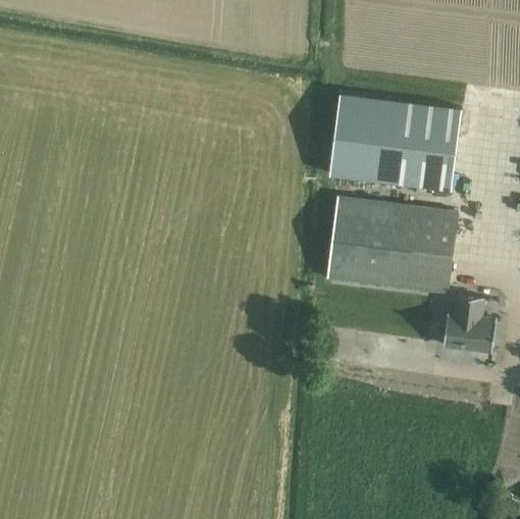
[(339,94),(328,175),(450,192),(460,110),(339,94)]
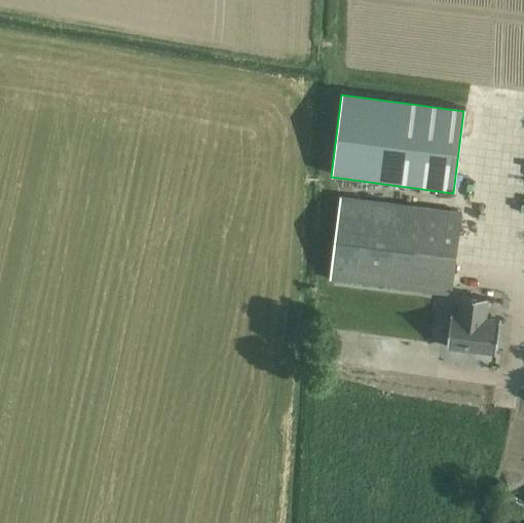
[(328,281),(449,296),(459,215),(338,199),(328,281)]
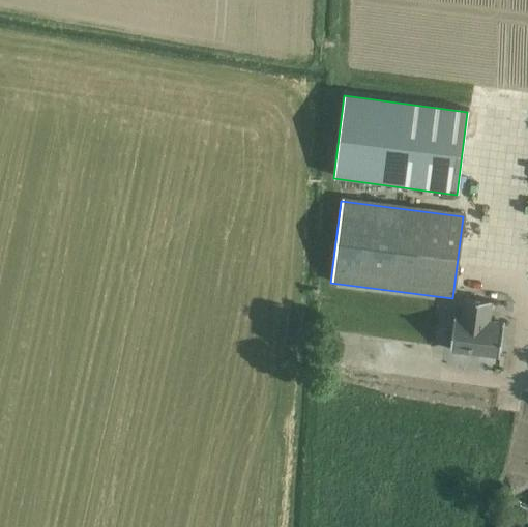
[(452,319),(447,352),(498,359),(502,325),(488,323),(490,302),(463,299),(461,320),(452,319)]
